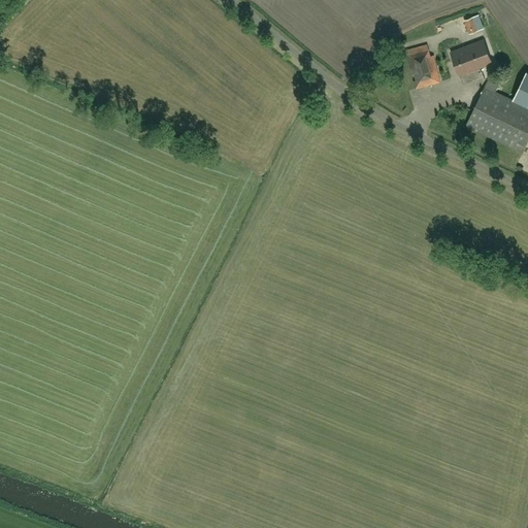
[(473,18),(464,21),(469,34),(479,31),(473,18)]
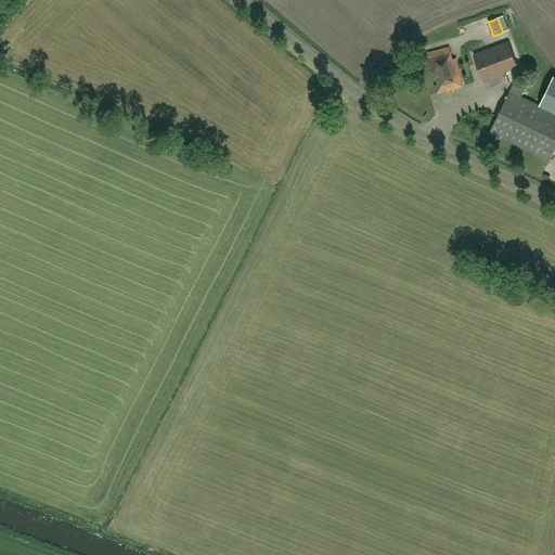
[(491,48),(501,73),(517,66),(508,41),(491,48)]
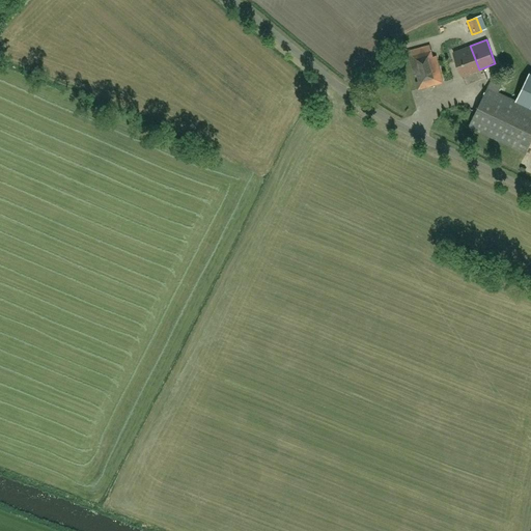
[(418,89),(443,82),(436,56),(432,56),(429,45),(408,51),(418,89)]
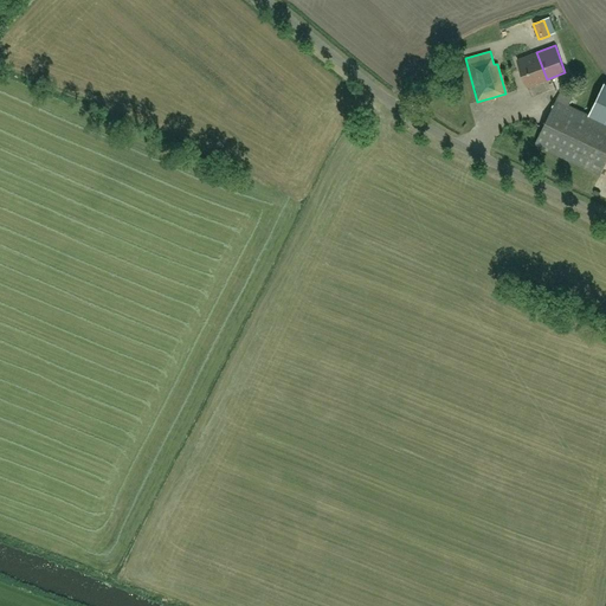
[(528,86),(547,79),(536,52),(517,59),(528,86)]
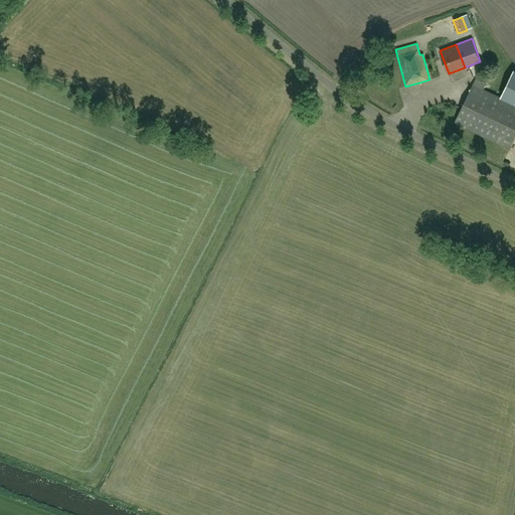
[(514,67),(501,96),(514,102),(514,67)]
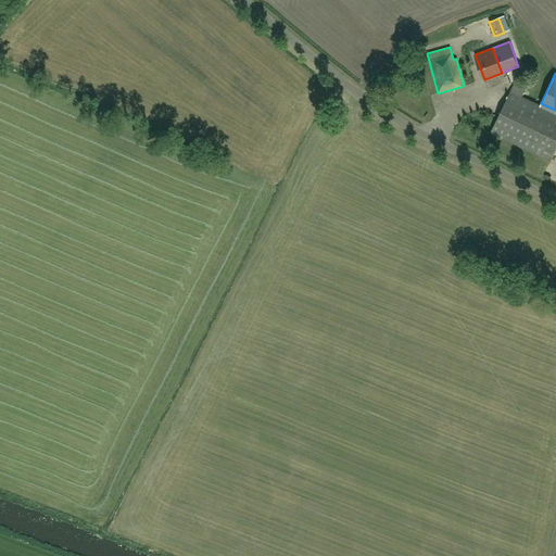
[(550,161),(555,147),(555,113),(521,97),(525,89),(515,85),(491,133),(550,161)]
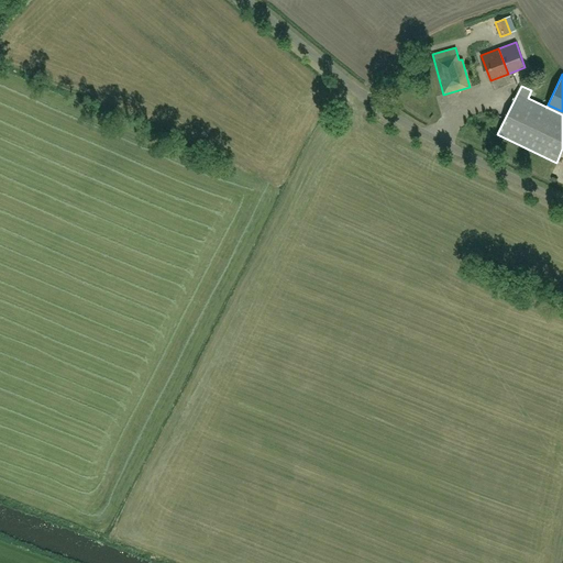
All buildings are outlined.
